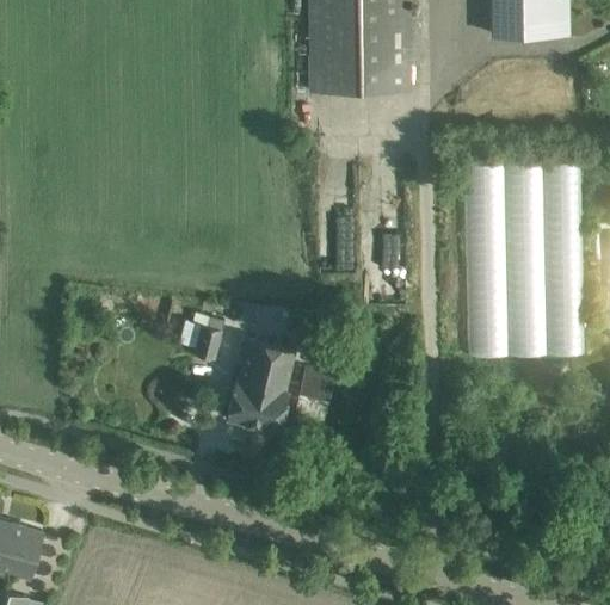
[(408,94),(408,71),(407,0),(307,0),(309,96),(408,94)]
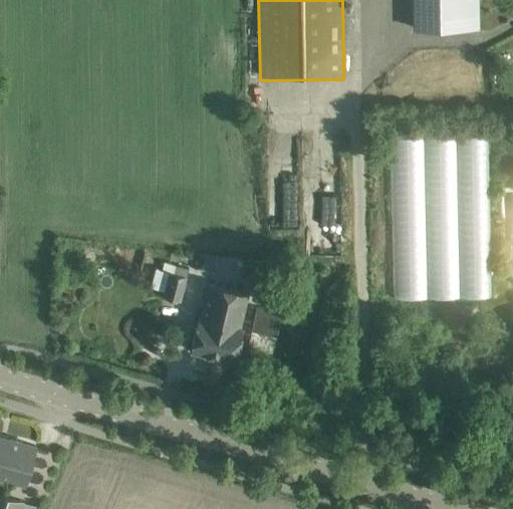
[(479,33),(478,0),(412,0),(413,34),(479,33)]
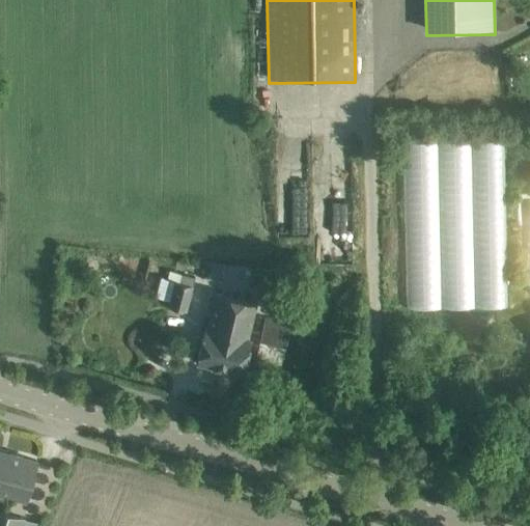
[(403,144),(407,312),(507,310),(503,142),(403,144)]
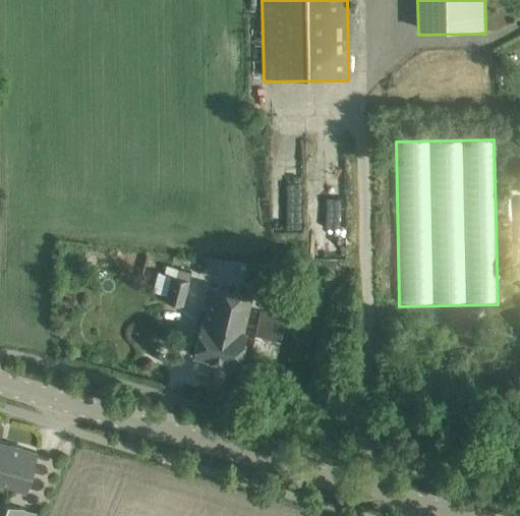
[(188,285),(187,285),(189,277),(176,274),(174,282),(171,281),(165,305),(181,310),(188,285)]
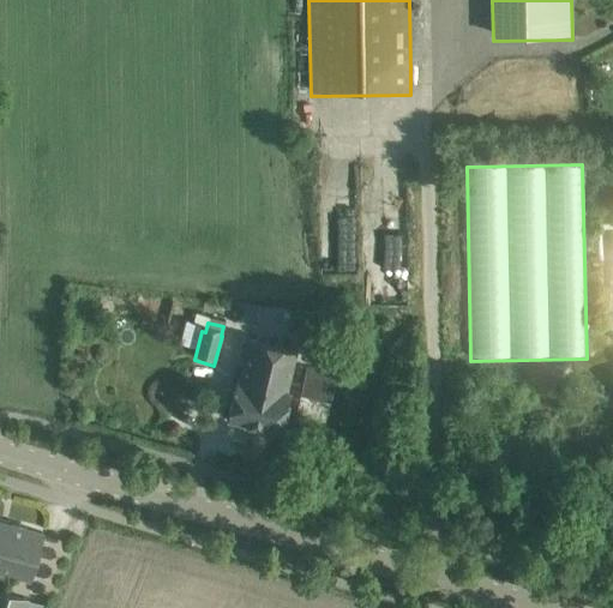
[(294,355),(271,350),(248,344),(239,385),(235,385),(227,423),(278,437),(288,397),(284,396),(294,355)]
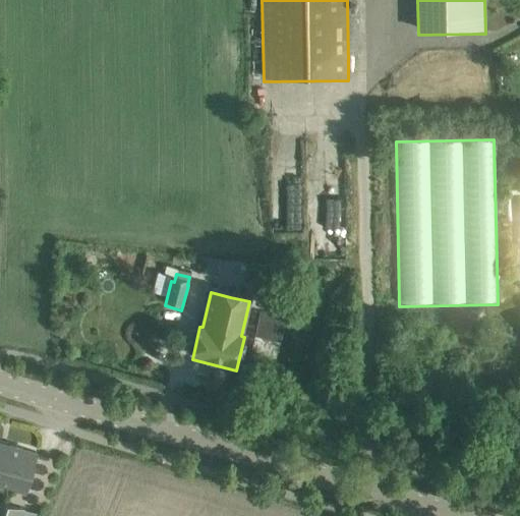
[(279,345),(285,323),(260,317),(253,339),(279,345)]
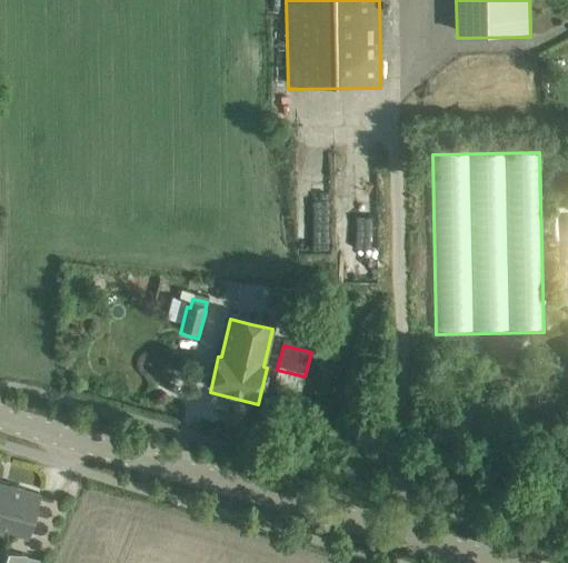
[(0,532),(26,540),(31,520),(38,499),(0,488),(0,532)]
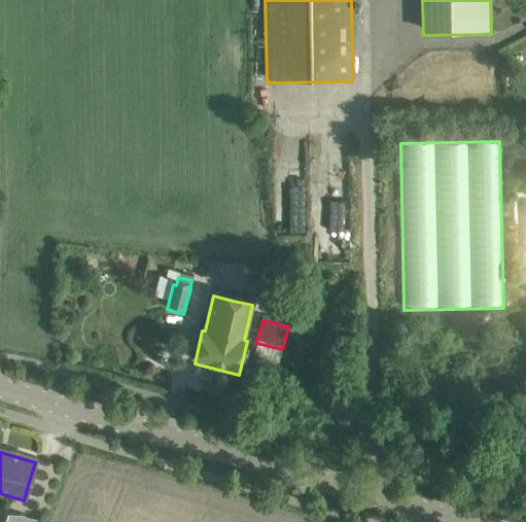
[(21,521),(22,520),(0,513),(0,521),(21,521)]
